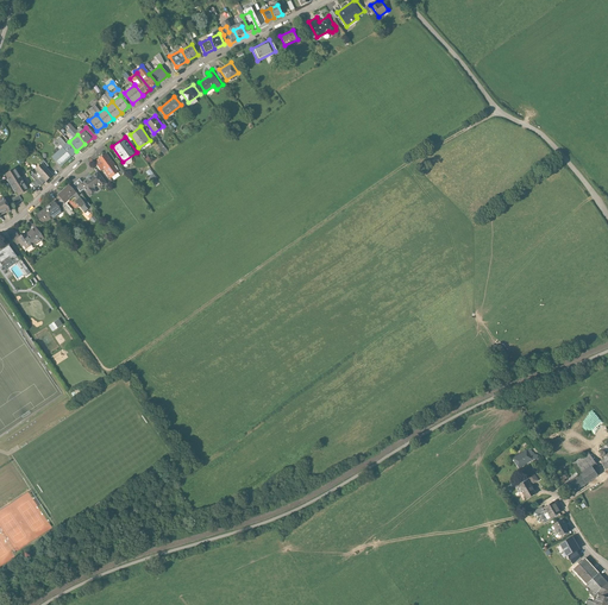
[(61,149),(68,158),(76,151),(69,142),(61,149)]
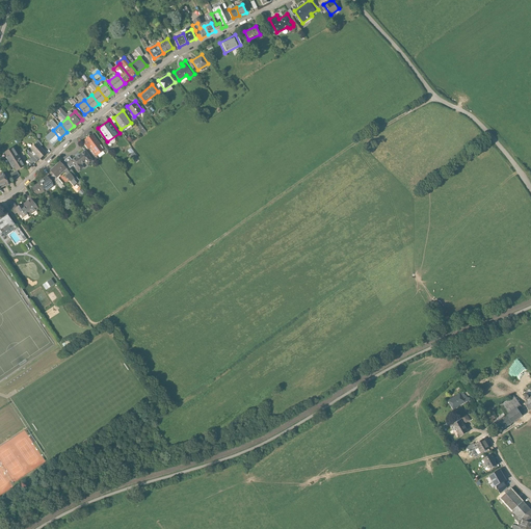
[(142,137),(145,135),(140,126),(136,128),(142,137)]
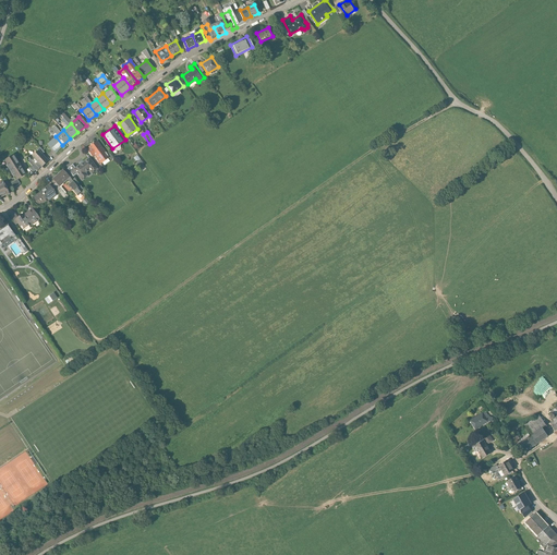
[(62,145),(56,136),(47,143),(55,152),(62,145)]
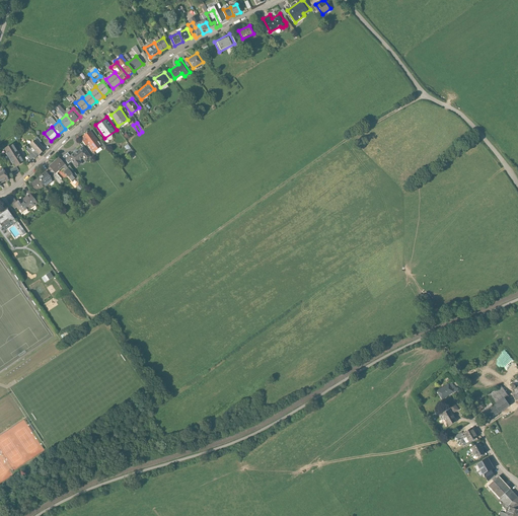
[(83,137),(80,139),(85,146),(87,144),(93,152),(102,145),(91,130),(82,136),(83,137)]
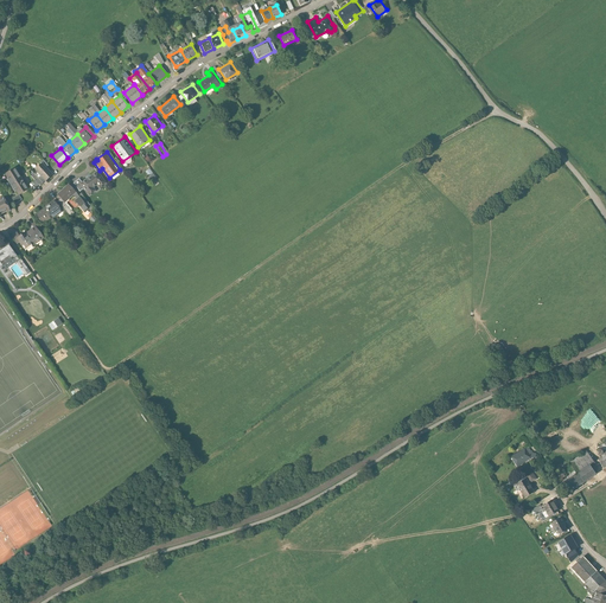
[(34,168),(45,181),(53,173),(44,161),(34,168)]
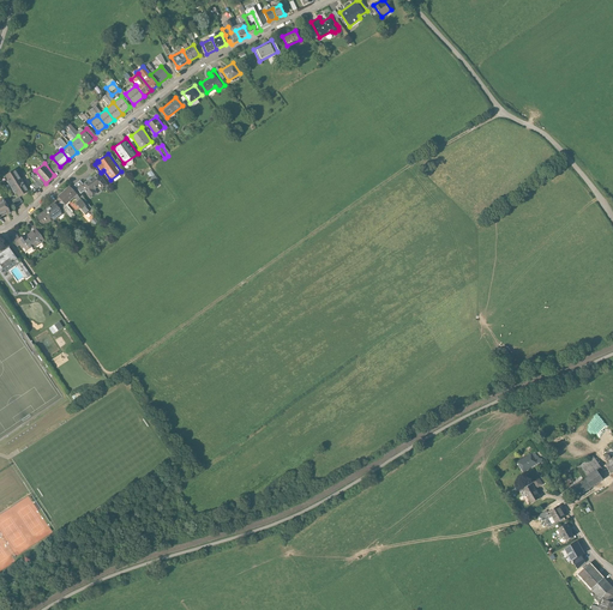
[(17,169),(6,175),(18,197),(29,191),(17,169)]
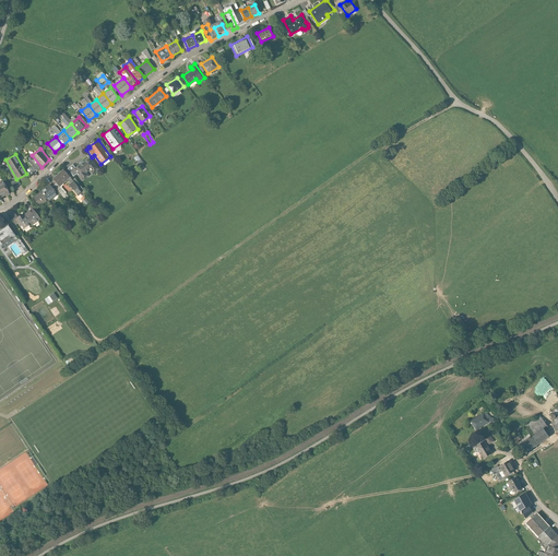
[(88,156),(72,167),(81,179),(96,168),(88,156)]
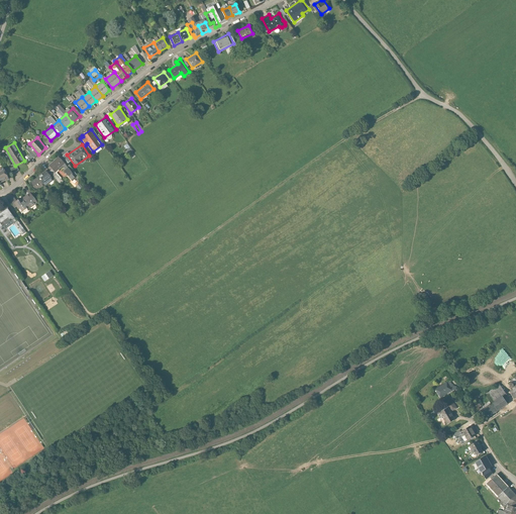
[(127,146),(124,149),(126,152),(125,155),(128,159),(133,155),(127,146)]
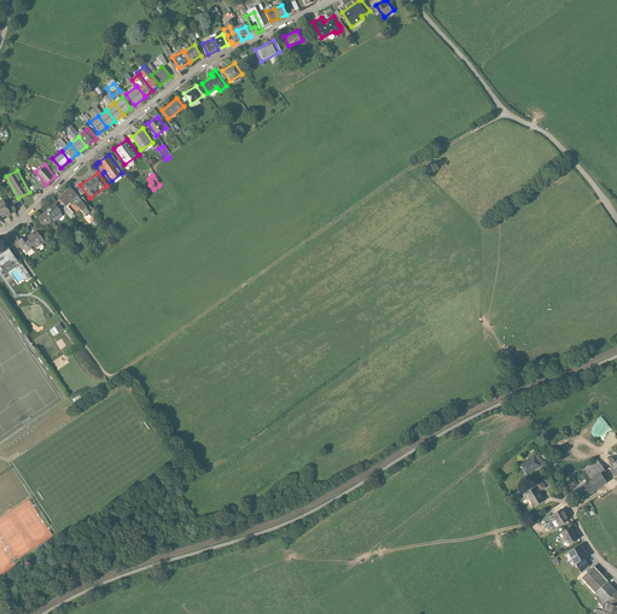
[(70,185),(57,194),(65,206),(79,197),(70,185)]
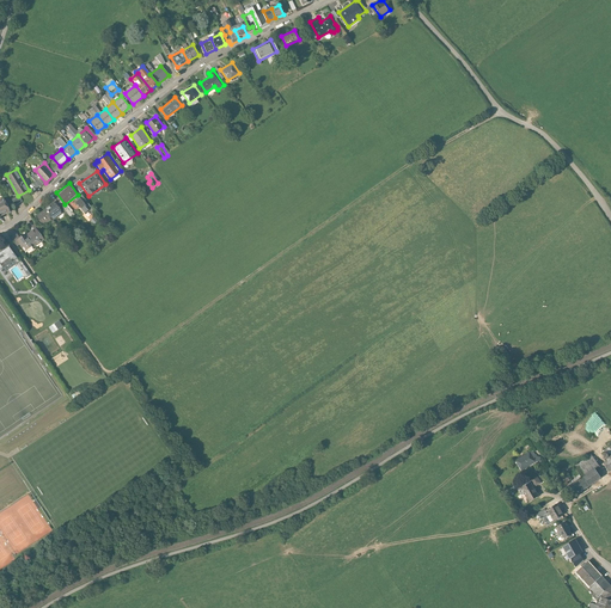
[(81,197),(75,201),(85,213),(90,209),(81,197)]
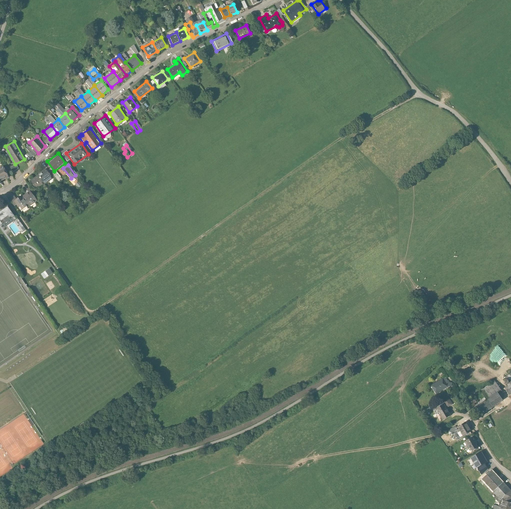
[(0,180),(8,176),(3,167),(0,168),(0,180)]
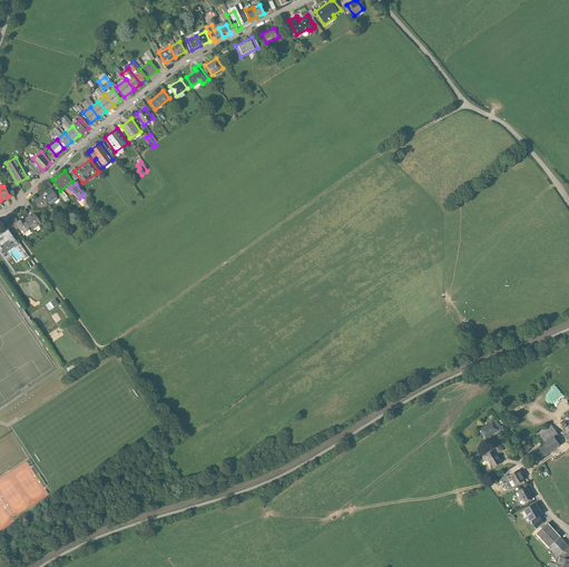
[(10,191),(13,195),(20,191),(18,186),(10,191)]
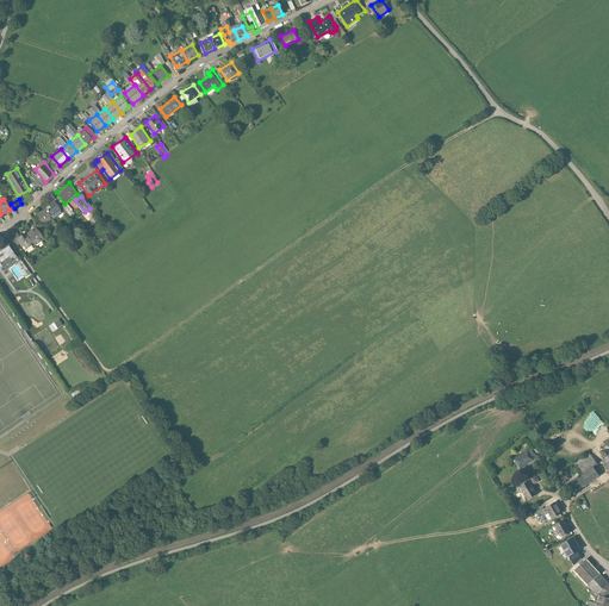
[(56,200),(45,207),(54,218),(63,210),(56,200)]
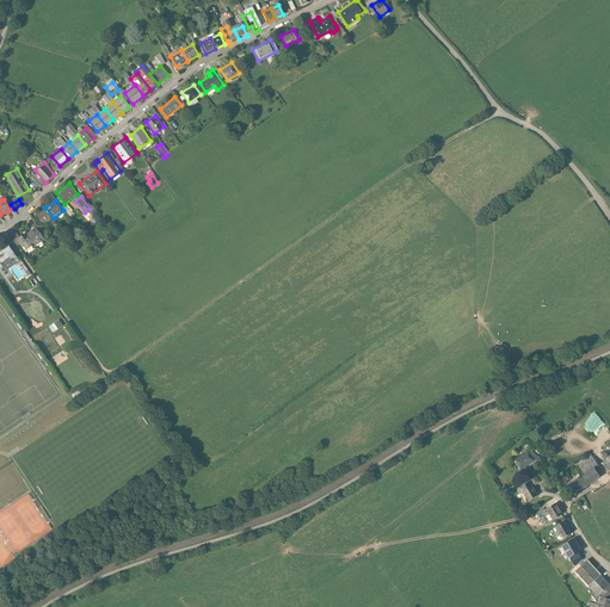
[(44,225),(54,218),(45,208),(36,216),(44,225)]
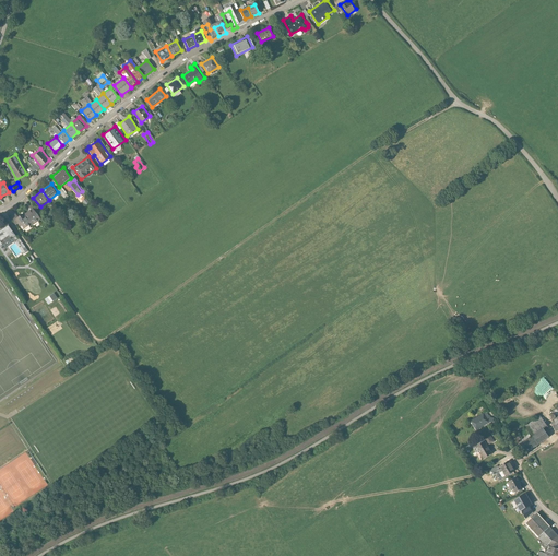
[(24,213),(31,224),(39,219),(32,208),(24,213)]
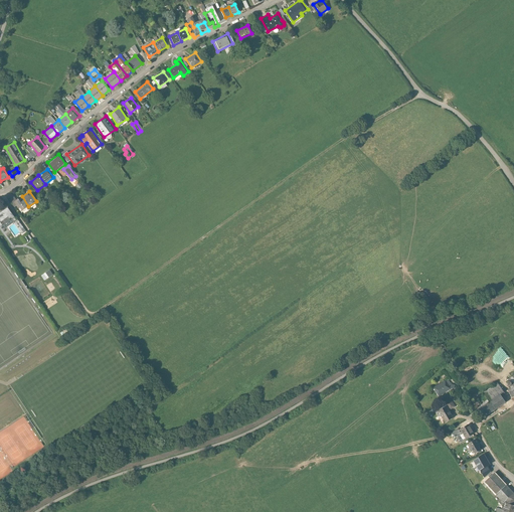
[(28,206),(22,196),(14,201),(21,211),(28,206)]
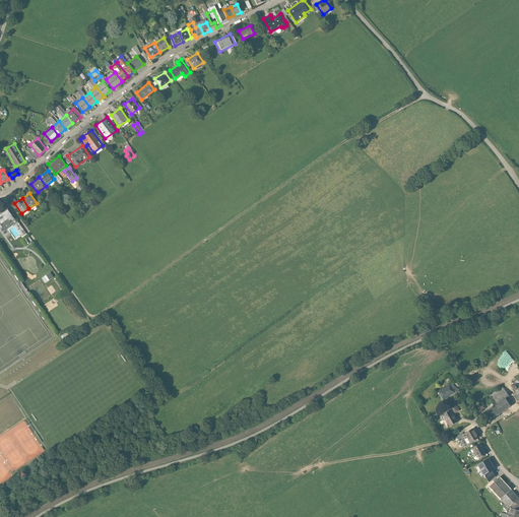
[(5,213),(0,217),(0,219),(8,229),(13,224),(5,213)]
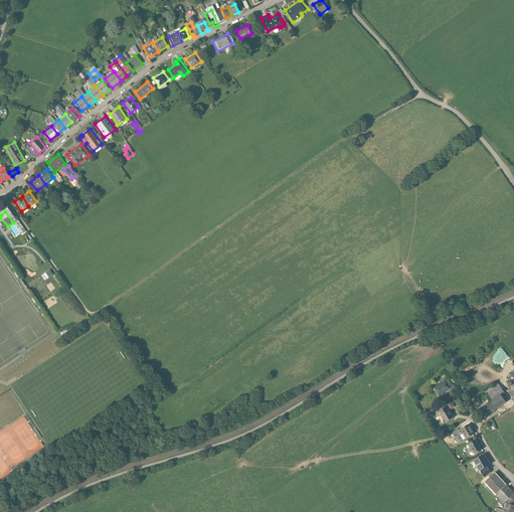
[(0,228),(2,231),(8,226),(0,217),(0,228)]
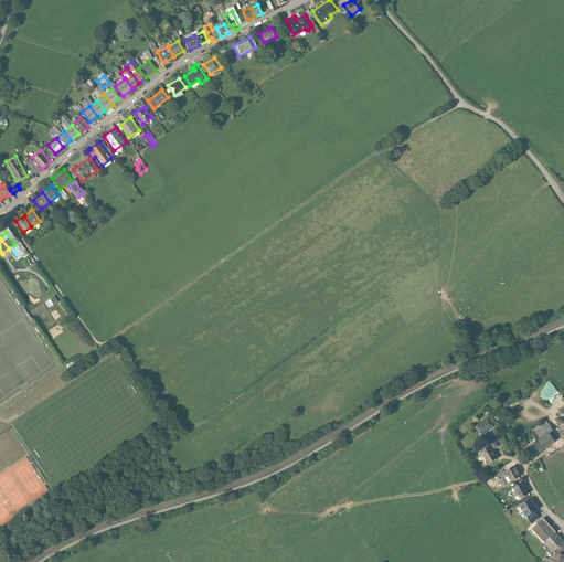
[(55,299),(45,305),(50,311),(59,305),(55,299)]
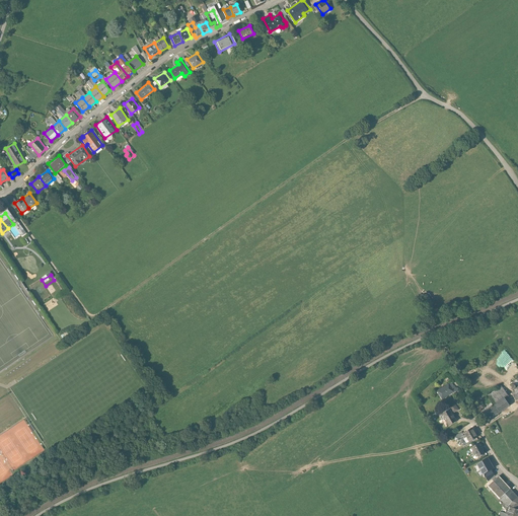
[(457,392),(454,391),(451,386),(448,388),(452,395),(456,396),(457,392)]
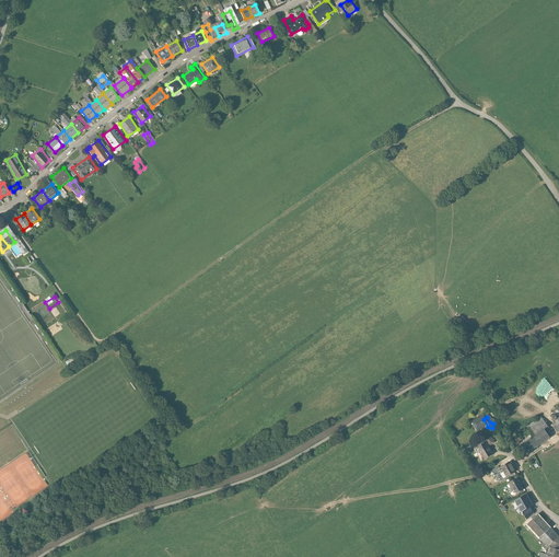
[(484,419),(484,418),(470,426),(476,436),(489,428),(488,427),(484,419)]
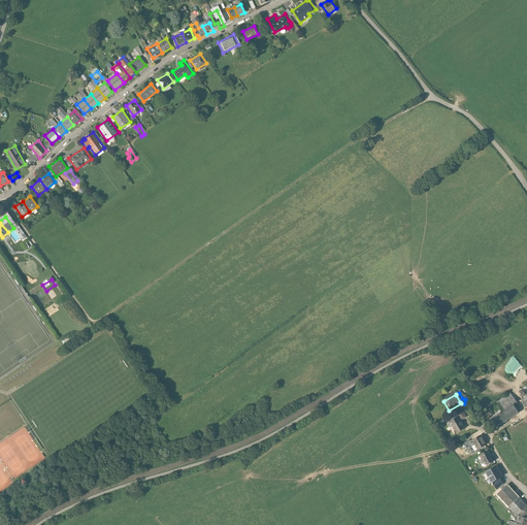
[(494,406),(501,417),(502,416),(513,408),(516,406),(508,396),(494,406)]
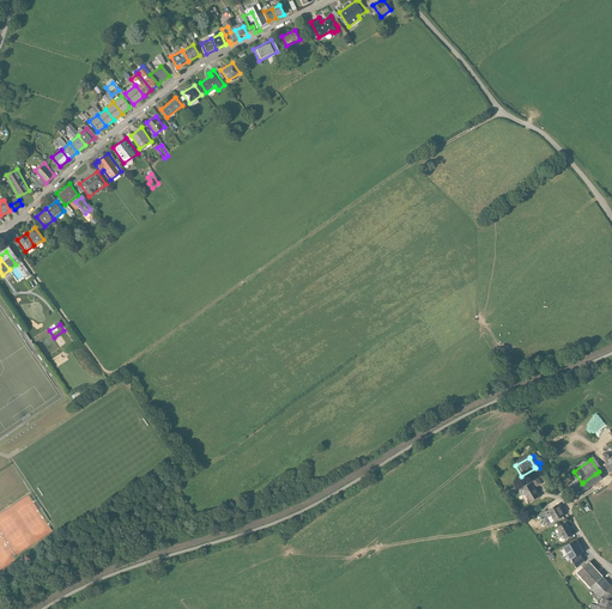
[(595,474),(583,482),(589,492),(601,483),(595,474)]
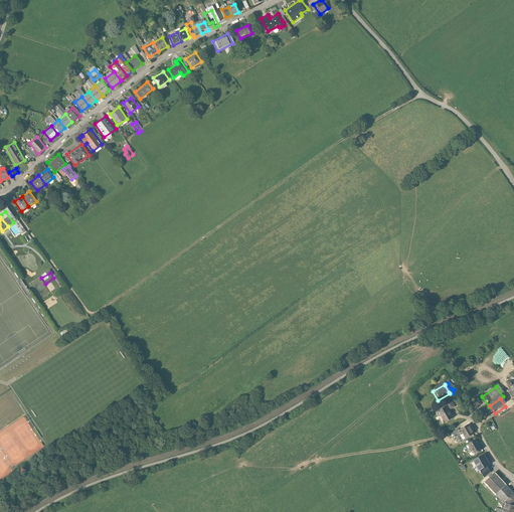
[(446,410),(448,414),(454,410),(450,403),(444,407),(446,410)]
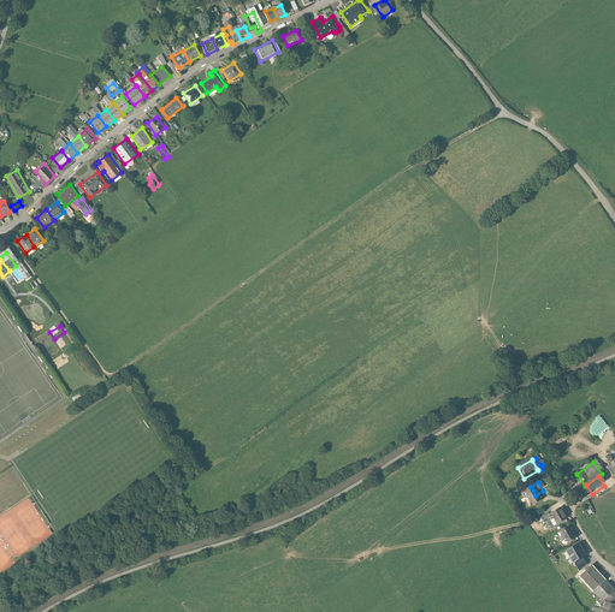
[(572,488),(568,482),(560,488),(562,493),(563,493),(565,495),(571,492),(569,489),(572,488)]
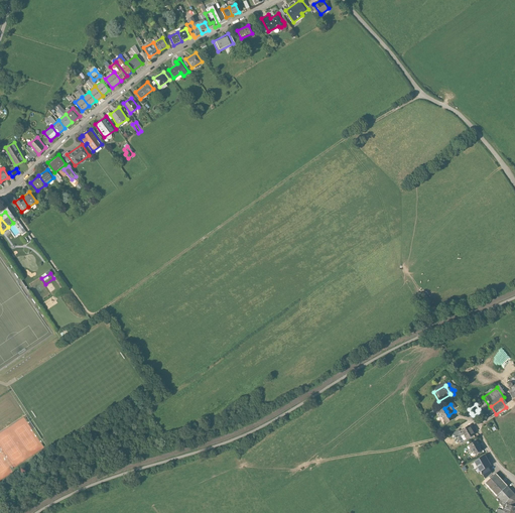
[(486,421),(496,414),(491,406),(490,407),(481,413),(486,421)]
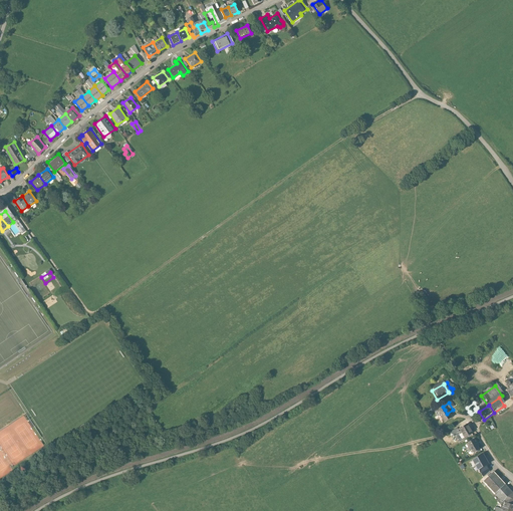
[(447,414),(445,410),(437,415),(444,426),(451,422),(447,414)]
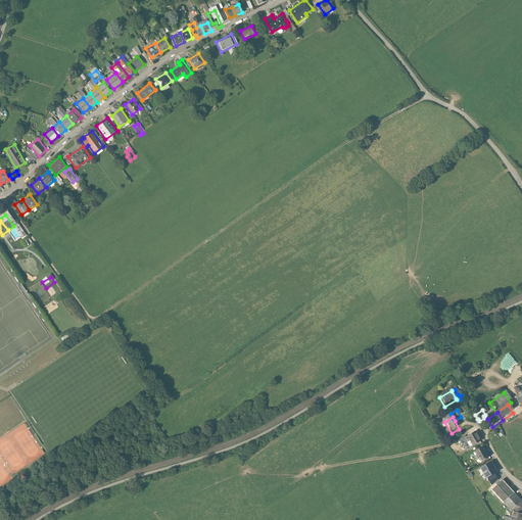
[(480,444),(474,436),(467,440),(472,450),(480,444)]
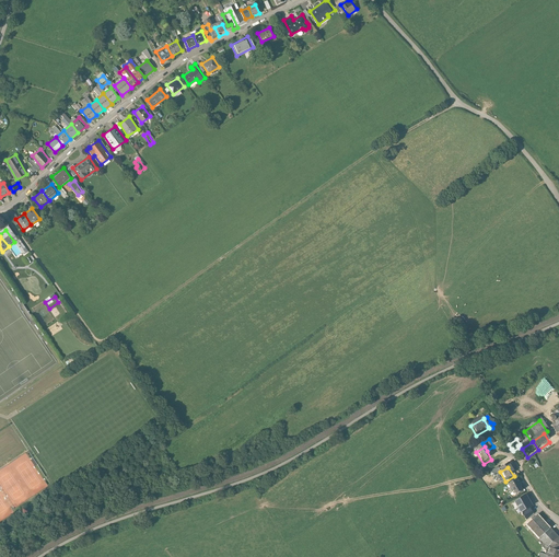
[(521,489),(516,483),(508,487),(512,495),(513,494),(515,498),(522,495),(520,489),(521,489)]
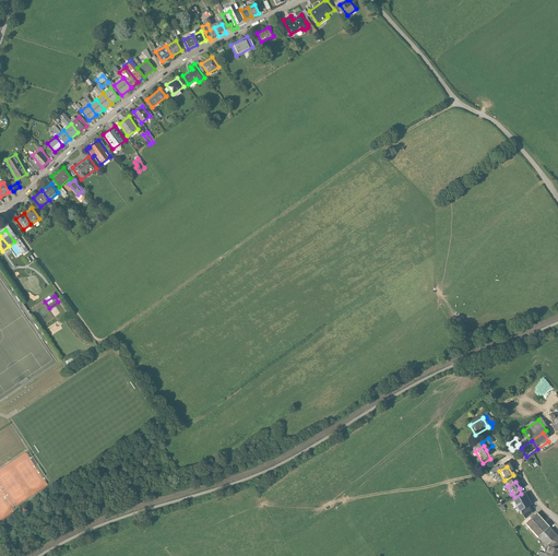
[(530,508),(524,498),(514,504),(515,507),(515,508),(518,511),(520,515),(520,513),(521,513),(530,508)]
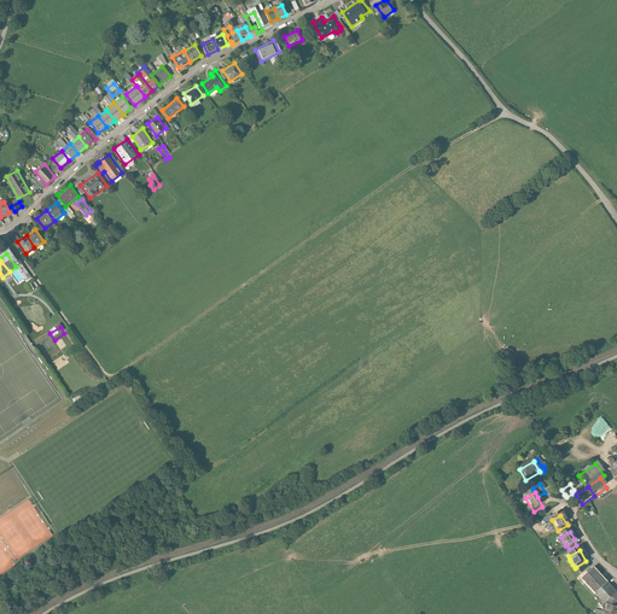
[(581,584),(595,598),(607,588),(593,573),(581,584)]
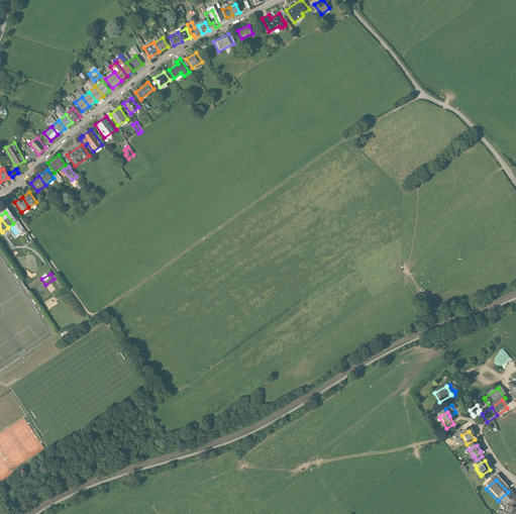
[(505,509),(508,507),(515,500),(508,492),(498,501),(505,509)]
